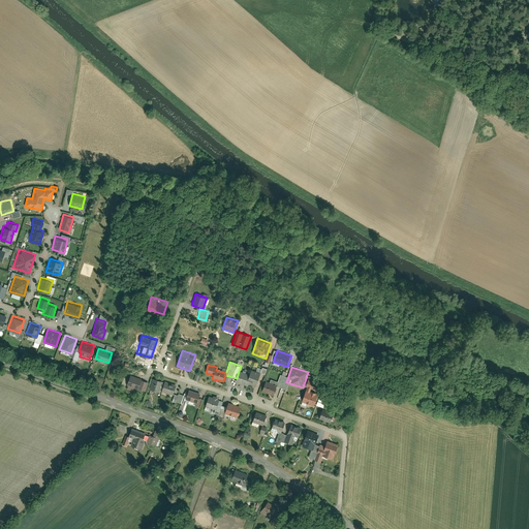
[(261,372),(251,369),(249,374),(239,371),(237,378),(236,381),(256,387),(261,372)]
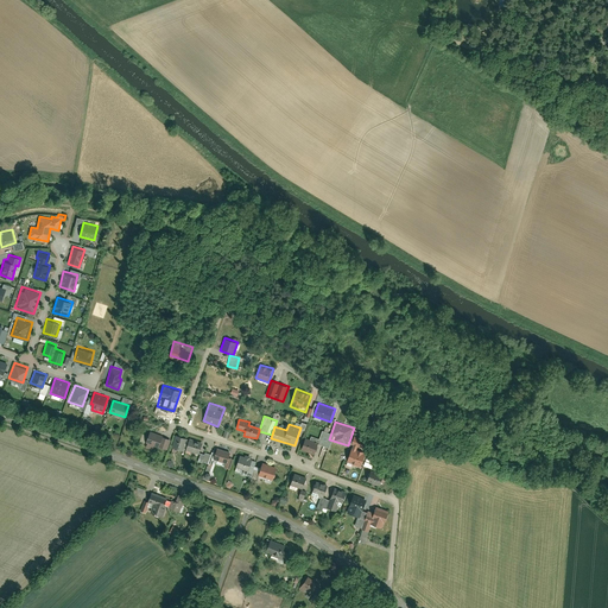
[(170,437),(150,430),(144,447),(152,450),(154,444),(166,449),(170,437)]
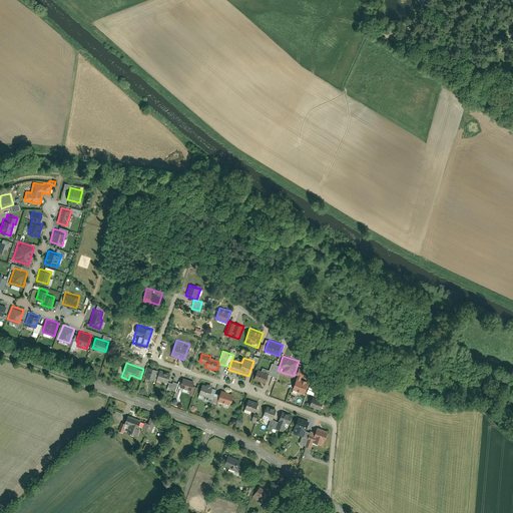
[(157,368),(147,366),(144,377),(154,379),(157,368)]
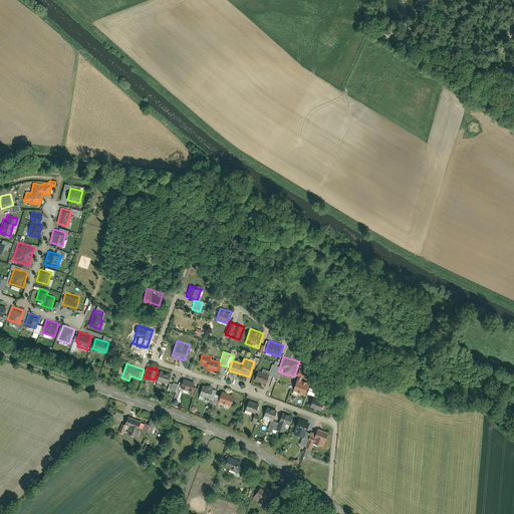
[(171,371),(160,368),(157,380),(169,382),(171,371)]
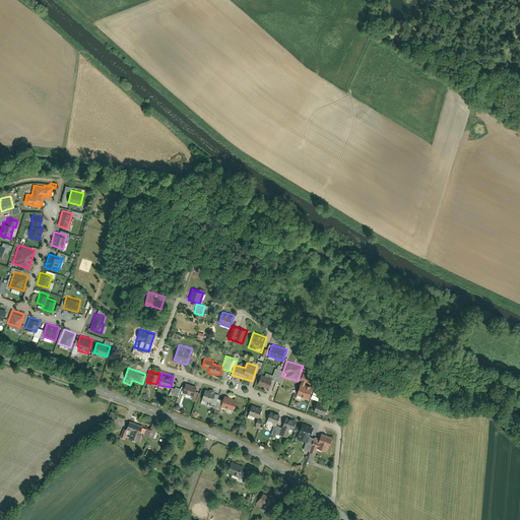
[(311,376),(303,373),(296,396),(308,400),(311,390),(316,392),(319,384),(309,381),(311,376)]
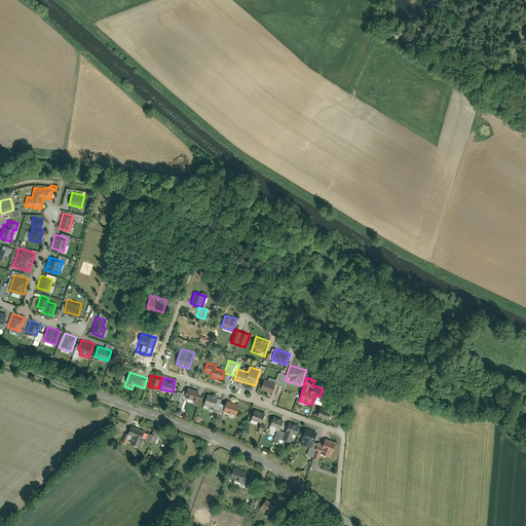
[(275,382),(264,378),(260,389),(271,393),(275,382)]
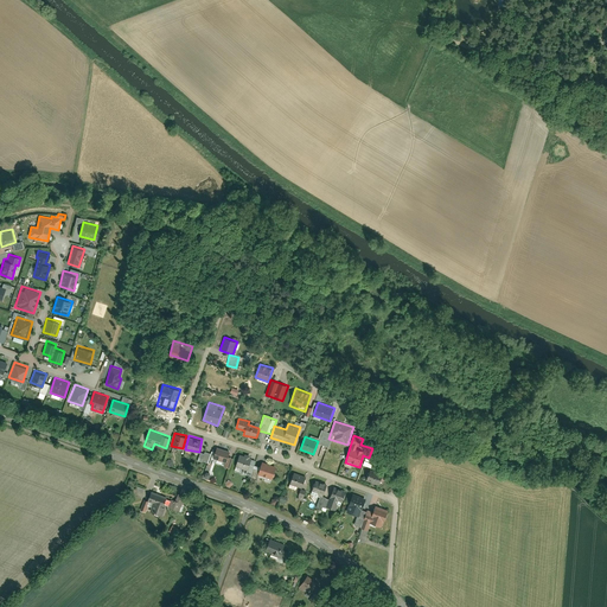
[(229,449),(217,446),(213,458),(224,461),(223,466),(229,467),(232,458),(228,457),(229,449)]
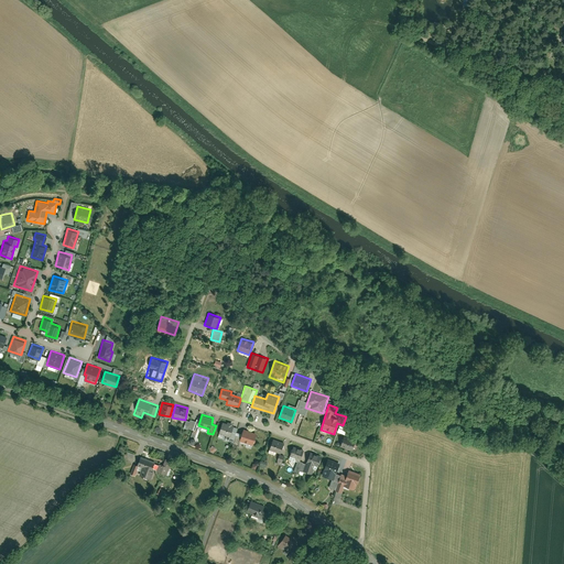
[(192,431),(194,421),(188,420),(188,421),(184,420),(182,427),(192,431)]
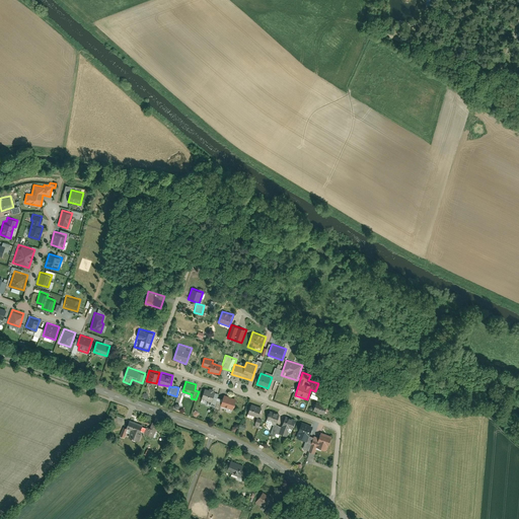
[(215,390),(205,387),(201,398),(211,401),(215,390)]
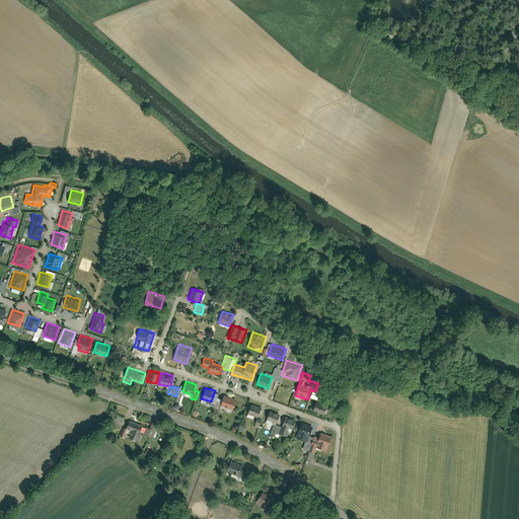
[(236,397),(224,393),(220,405),(232,410),(236,397)]
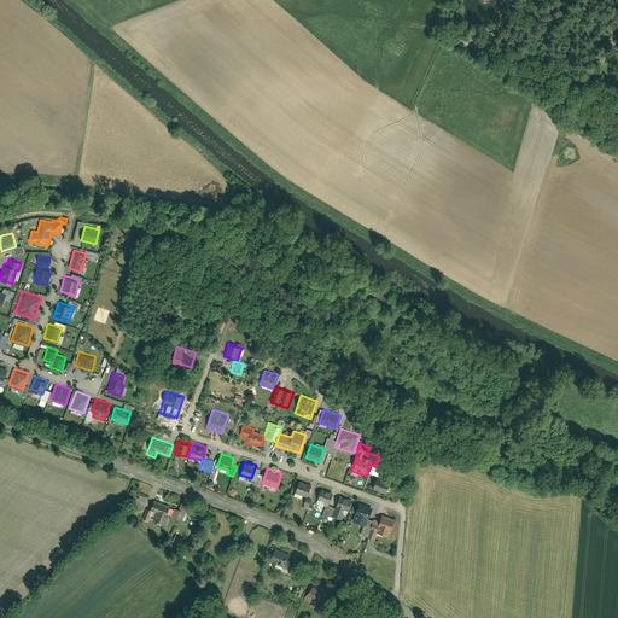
[(389,481),(375,477),(372,489),(385,493),(389,481)]
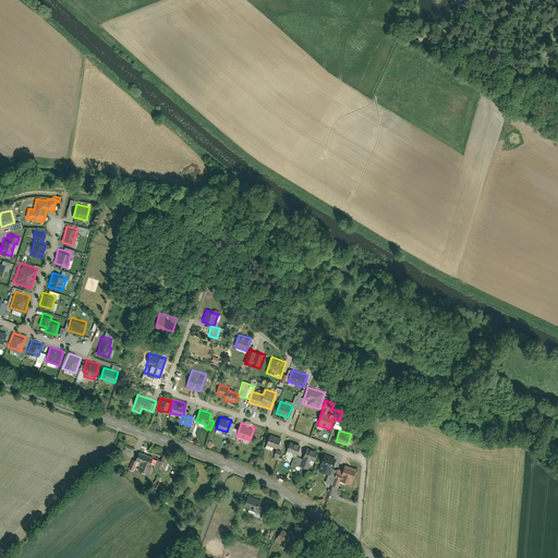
[(280,437),(270,434),(266,445),(277,448),(280,437)]
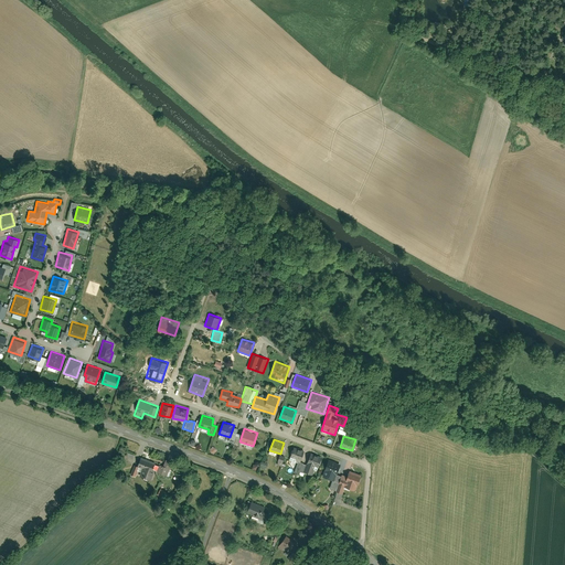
[(304,450),(294,447),(289,459),(297,461),(294,471),(299,473),(300,470),(302,462),(300,461),(304,450)]
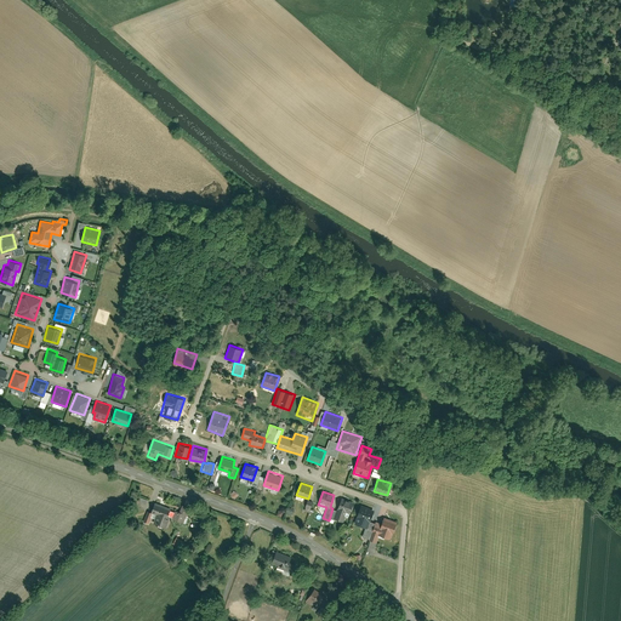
[(337,511),(332,508),(330,517),(342,522),(346,511),(349,512),(353,502),(342,497),(337,511)]
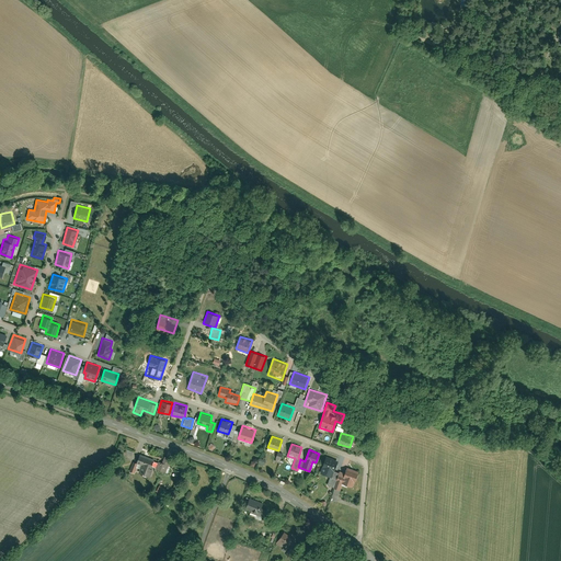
[(276,451),(273,461),(279,462),(283,454),(276,451)]
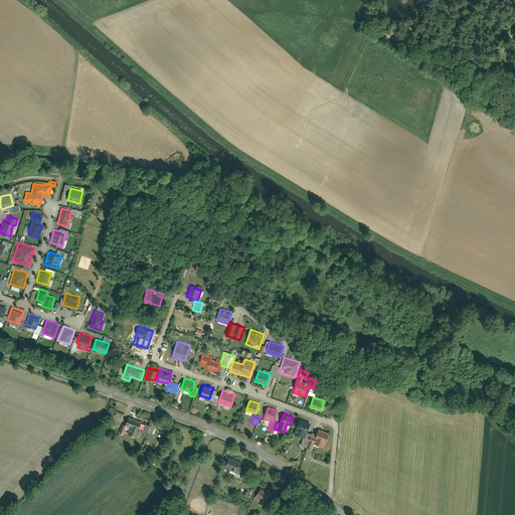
[(127,415),(124,423),(127,424),(130,425),(127,434),(138,438),(141,430),(138,427),(141,420),(127,415)]
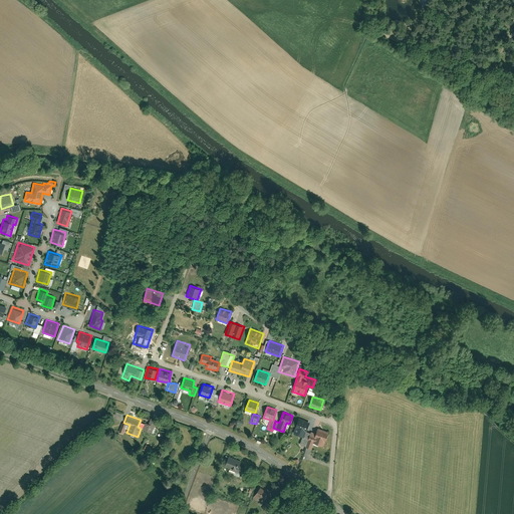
[(149,423),(145,422),(142,429),(152,433),(158,420),(151,417),(149,423)]
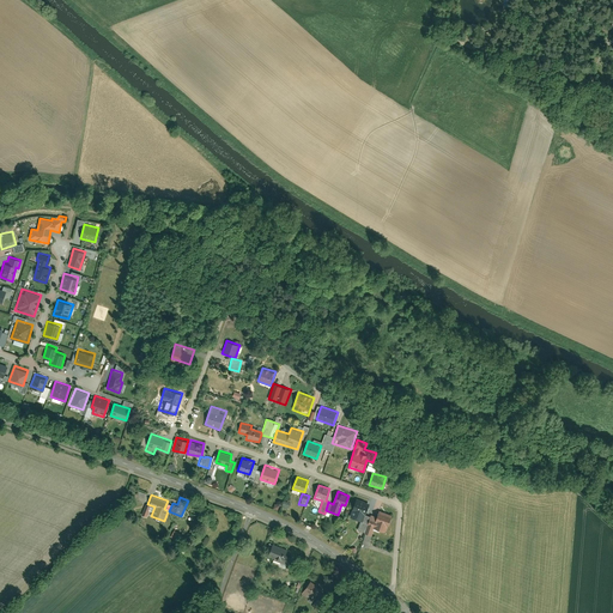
[(369,502),(356,497),(350,515),(360,520),(357,529),(364,533),(370,514),(364,513),(369,502)]
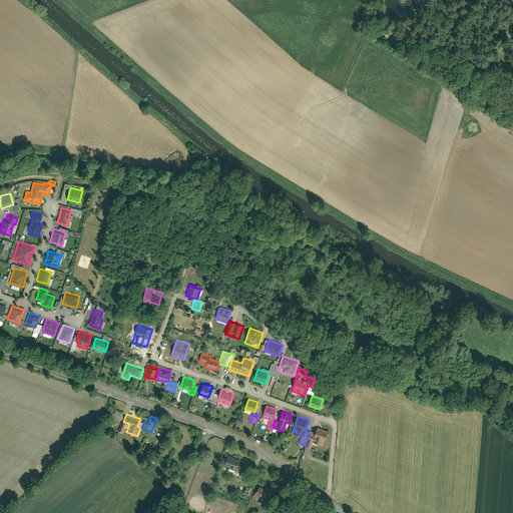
[(123,422),(120,421),(117,432),(122,433),(126,423),(123,422)]
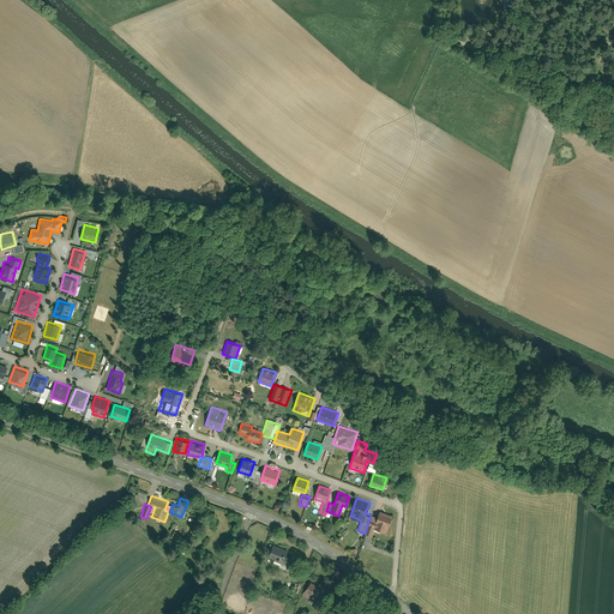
[(375,517),(371,515),(365,534),(372,536),(375,528),(386,533),(392,515),(379,510),(375,517)]
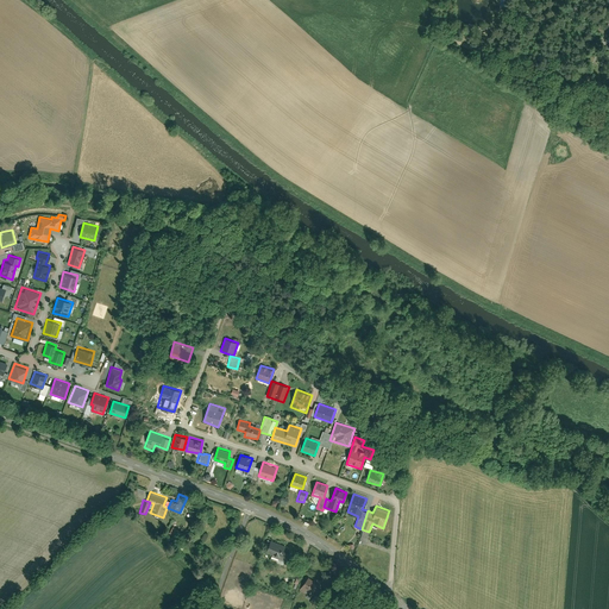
[(286,545),(270,540),(265,552),(271,554),(271,557),(287,562),(289,553),(282,552),(286,545)]
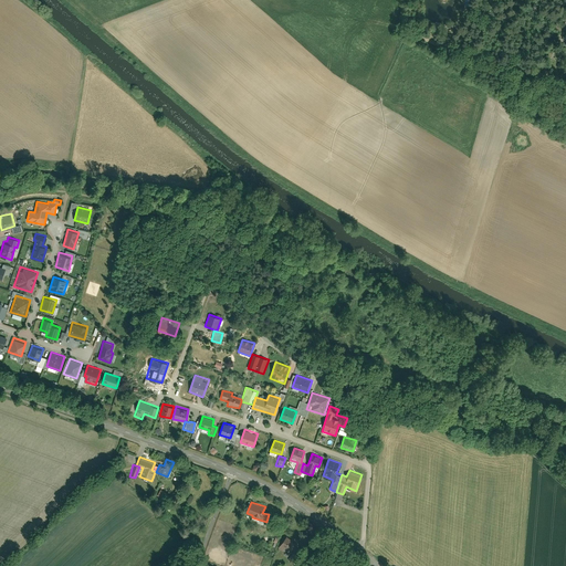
[(296,541),(285,535),(279,547),(290,553),(296,541)]
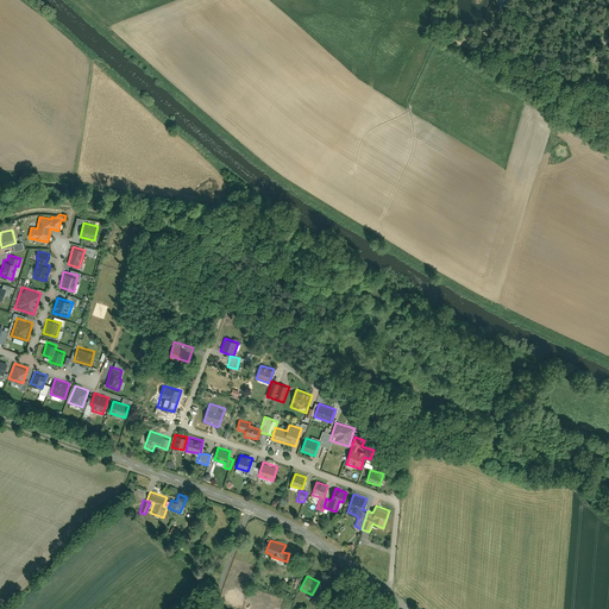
All buildings are outlined.
